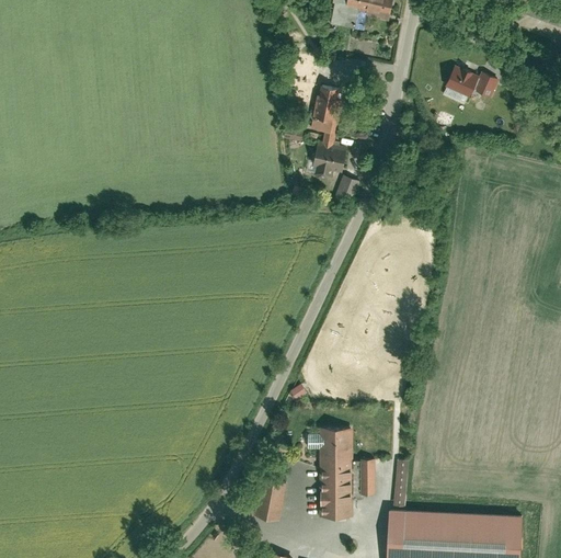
[(346,7),(346,0),(332,0),(328,22),(351,27),(355,9),(346,7)]
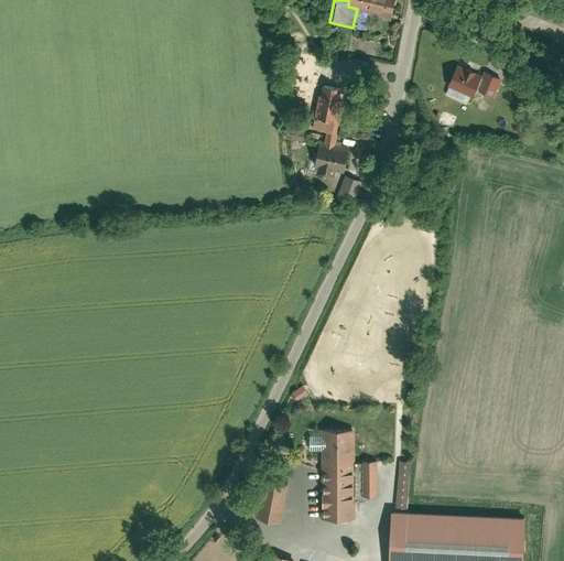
[(348,0),(348,7),(357,9),(391,15),(393,0),(348,0)]
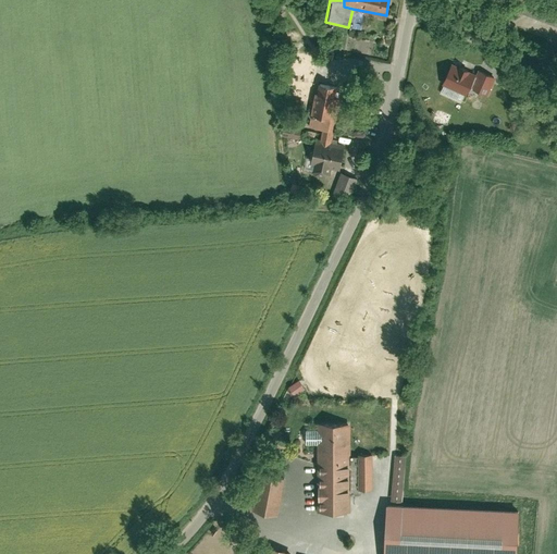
[(453,66),(444,86),(465,96),(468,89),(473,76),(453,66)]
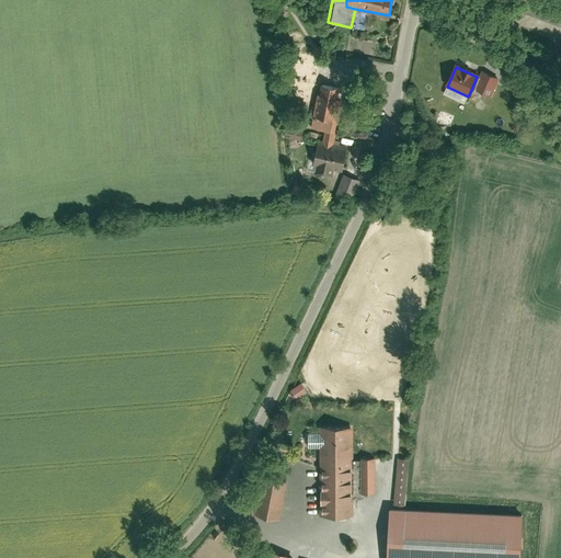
[(480,71),(477,77),(471,90),(488,98),(496,79),(480,71)]
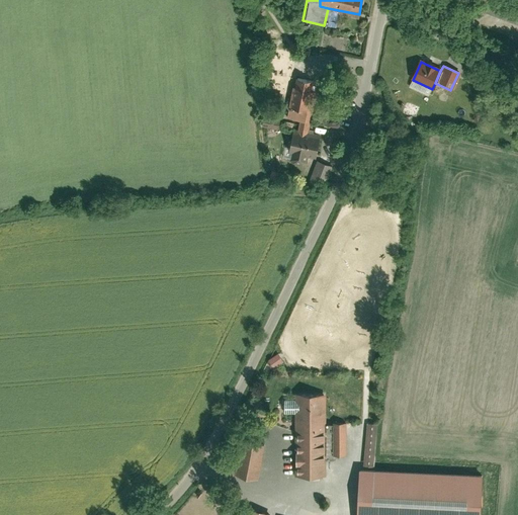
[(297,133),(309,135),(317,92),(312,91),(314,83),(297,80),(295,88),(293,87),(286,119),(299,121),(297,133)]
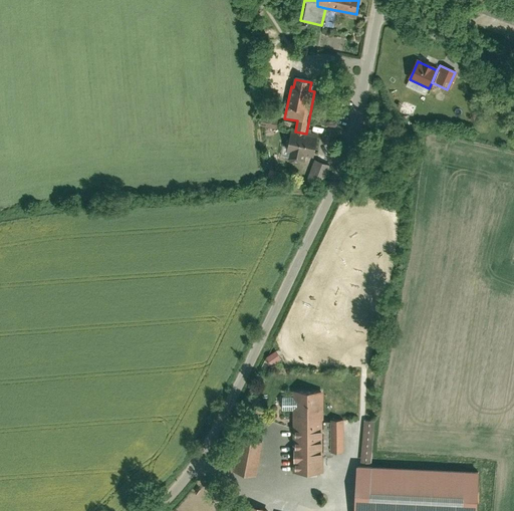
[(274,131),(277,118),(260,114),(258,126),(274,131)]
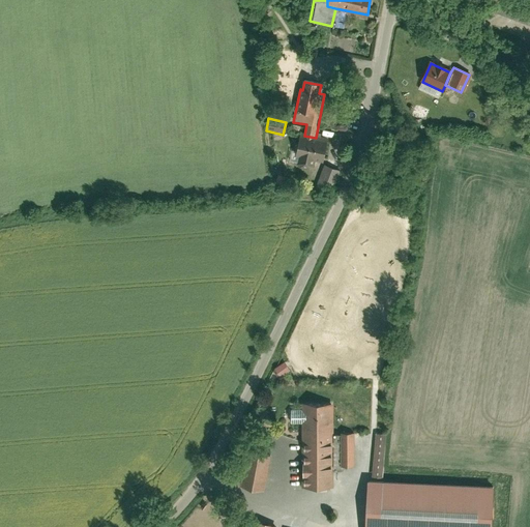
[(304,136),(300,135),(297,157),(299,157),(298,164),(300,169),(311,170),(314,167),(315,162),(323,163),(327,139),(316,138),(304,136)]
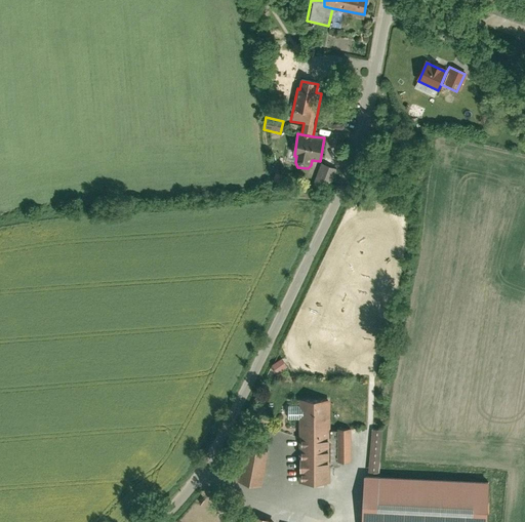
[(321,165),(312,188),(331,187),(336,170),(321,165)]
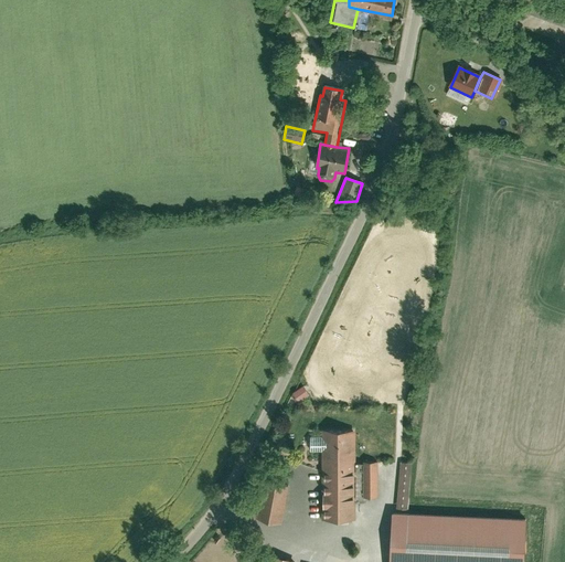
[(296,404),(308,398),(304,388),(291,393),(296,404)]
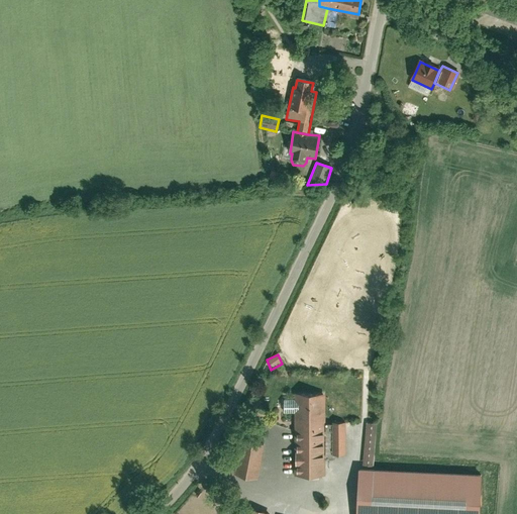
[(284,414),(295,414),(295,476),(323,477),(324,460),(336,460),(336,456),(345,456),(345,424),(324,424),(325,394),(294,394),(294,401),(284,401),(284,414)]
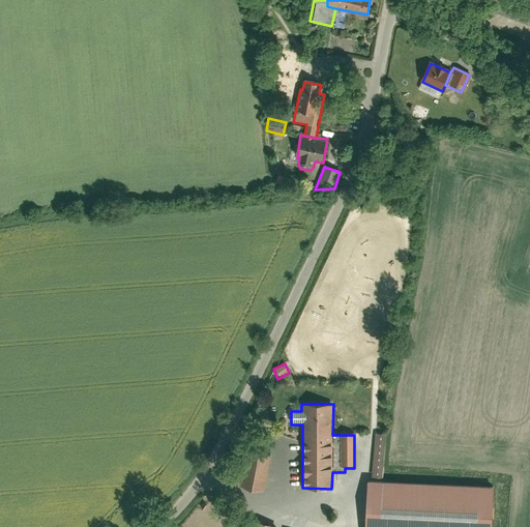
[(385,436),(376,435),(372,476),(381,477),(385,436)]
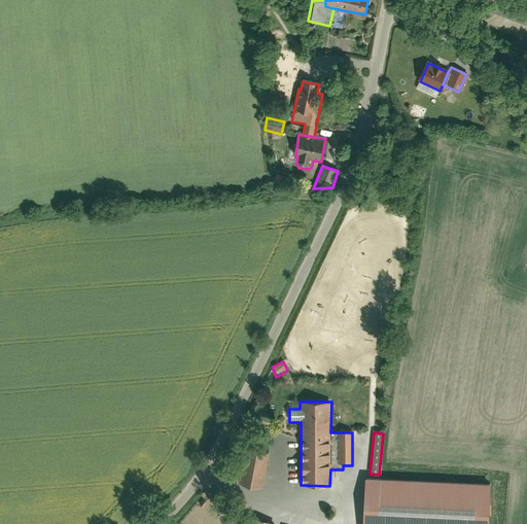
[(245,450),(239,484),(261,488),(268,454),(245,450)]
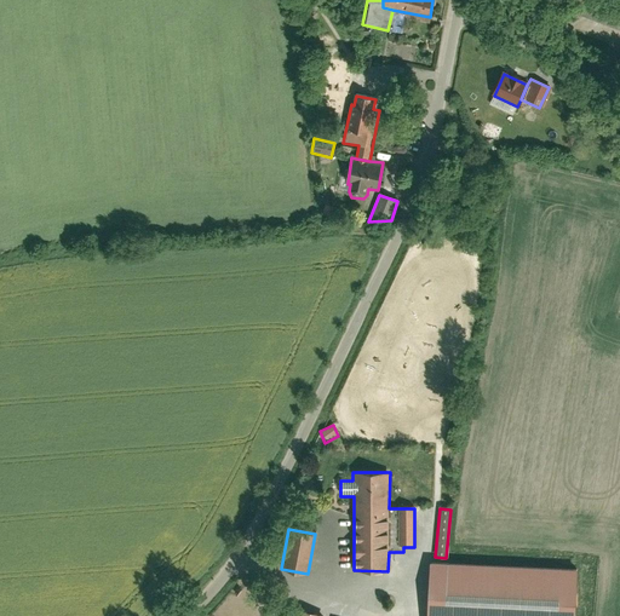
[(574,615),(577,569),(430,563),(428,615),(574,615)]
